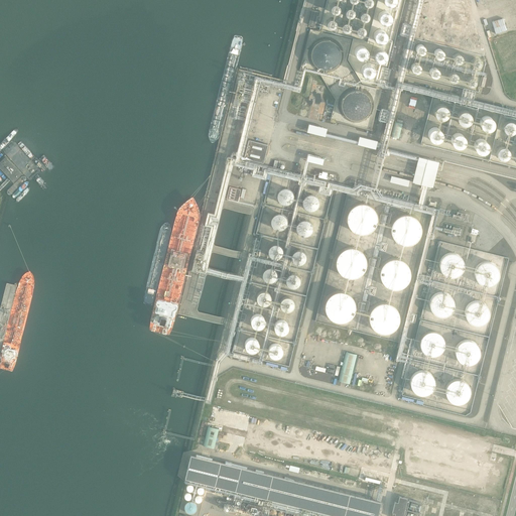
[(329,10),(330,11),(331,12),(333,13),(335,13),(337,12),(338,11),(339,10),(339,8),(339,6),(338,5),(337,4),(336,3),(334,3),(332,3),(331,4),(330,5),(329,7),(329,8),(329,10)]
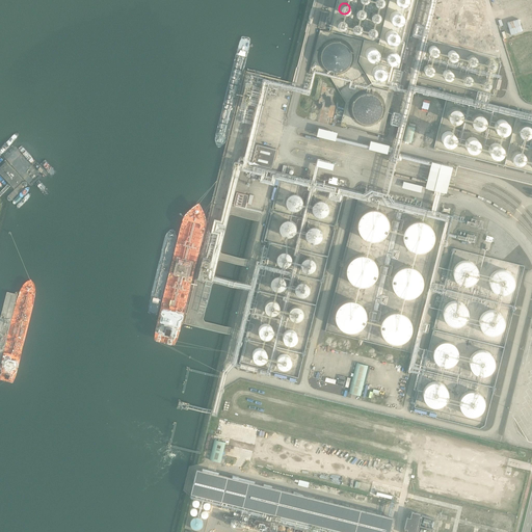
[(353,14),(354,16),(356,17),(357,18),(360,18),(362,17),(363,16),(364,15),(364,12),(364,10),(363,9),(362,8),(361,7),(358,7),(357,7),(355,8),(354,9),(353,10),(353,12),(353,14)]
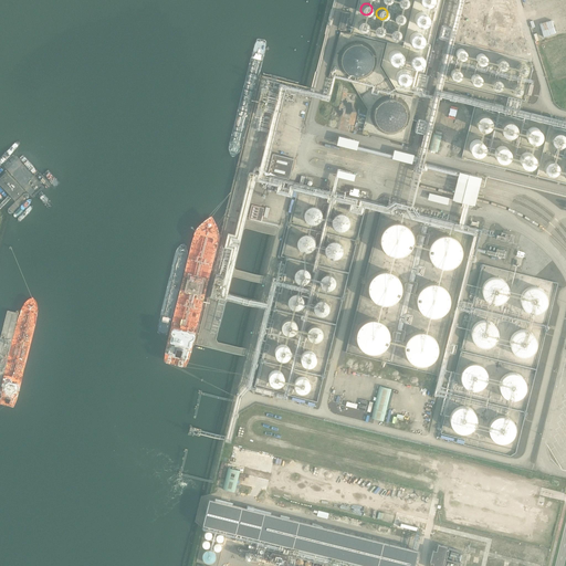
[(392,19),(394,20),(396,21),(397,22),(399,22),(401,22),(402,20),(404,19),(404,17),(404,16),(402,13),(401,12),(400,11),(398,11),(397,11),(395,12),(394,13),(392,16),(392,17),(392,19)]
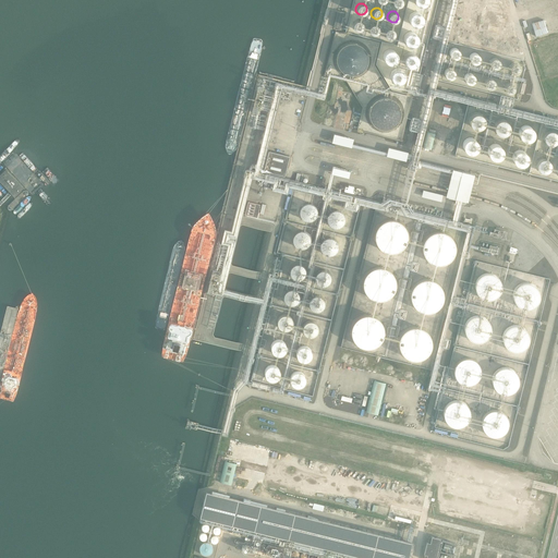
[(352,27),(353,28),(354,29),(356,31),(358,31),(360,29),(361,28),(362,27),(363,25),(362,23),(362,22),(361,21),(359,20),(356,20),(355,20),(353,21),(352,22),(352,23),(351,25),(352,27)]
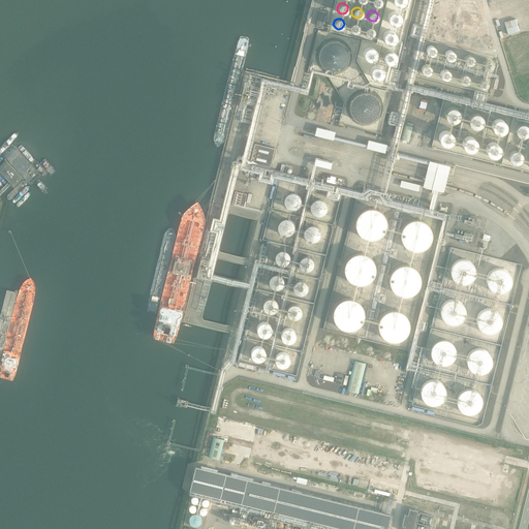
[(516,19),(504,23),(507,34),(520,31),(516,19)]
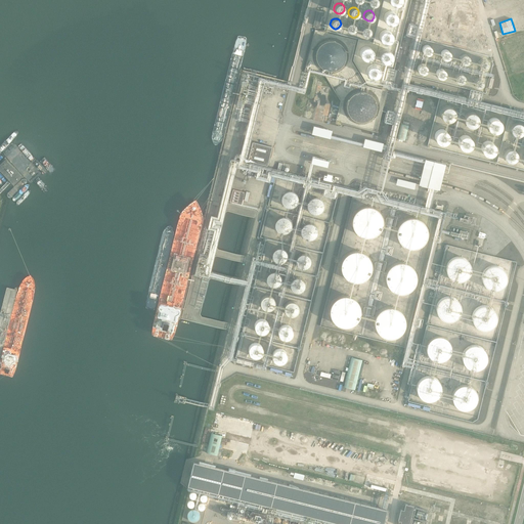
[(345,29),(346,31),(347,32),(349,33),(351,33),(352,32),(354,31),(355,29),(355,28),(355,26),(354,25),(353,23),(352,23),(350,22),(348,23),(347,23),(346,25),(345,26),(345,28),(345,29)]
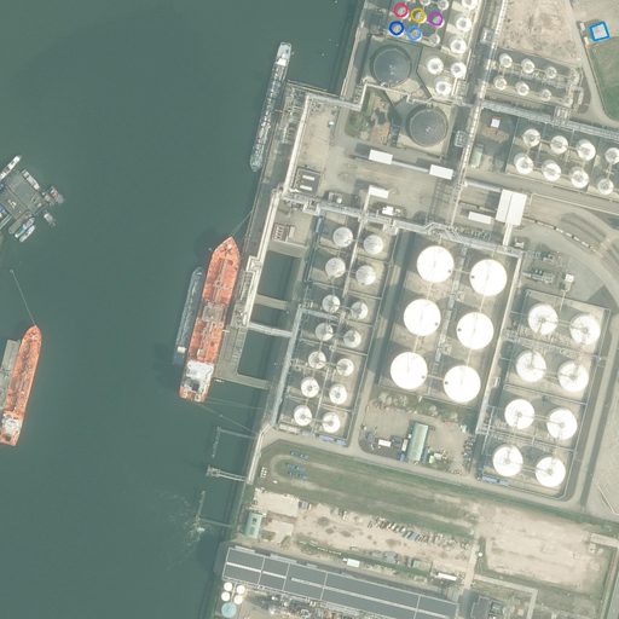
[(426,39),(427,40),(428,41),(431,42),(433,42),(434,41),(437,40),(437,39),(438,36),(438,34),(437,33),(435,32),(433,30),(432,30),(429,30),(428,32),(427,33),(426,34),(426,36),(426,39)]
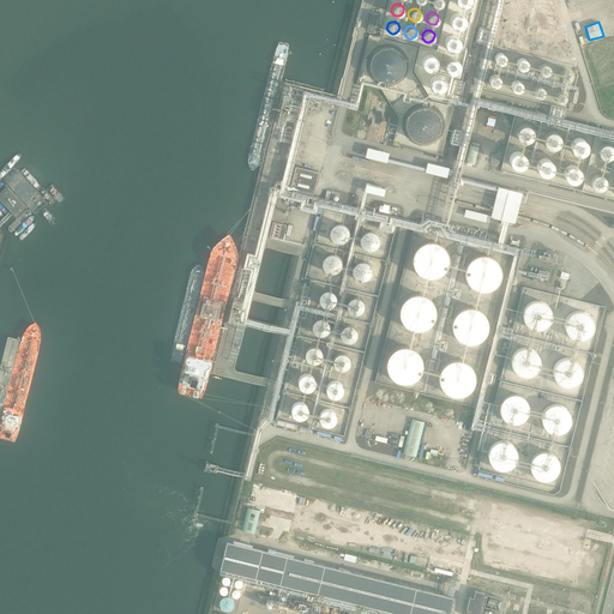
[(401,71),(402,67),(401,64),(401,60),(398,58),(396,55),(393,53),(391,50),(387,49),(384,49),(381,49),(378,50),(374,52),(372,54),(369,56),(368,59),(367,62),(366,65),(366,68),(367,72),(368,76),(369,78),(372,80),(374,83),(378,84),(381,84),(385,84),(387,84),(391,83),(393,82),(397,79),(398,77),(401,73),(401,71)]
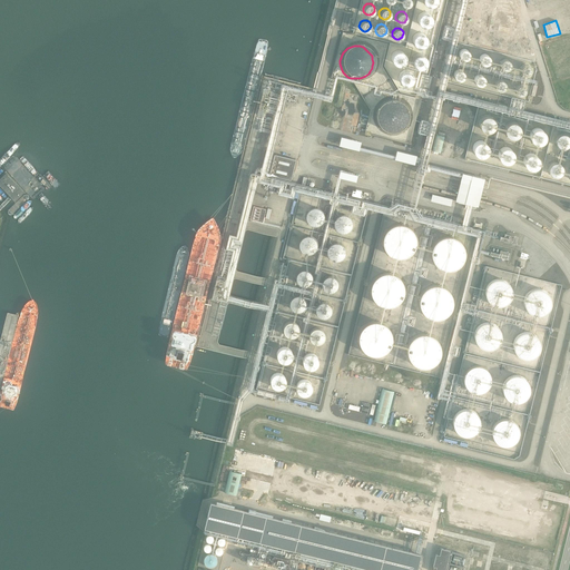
[(458,56),(459,57),(461,58),(462,59),(464,59),(467,58),(468,57),(469,56),(469,53),(469,51),(468,50),(467,49),(465,48),(463,48),(462,48),(460,49),(459,50),(458,52),(458,53),(458,56)]
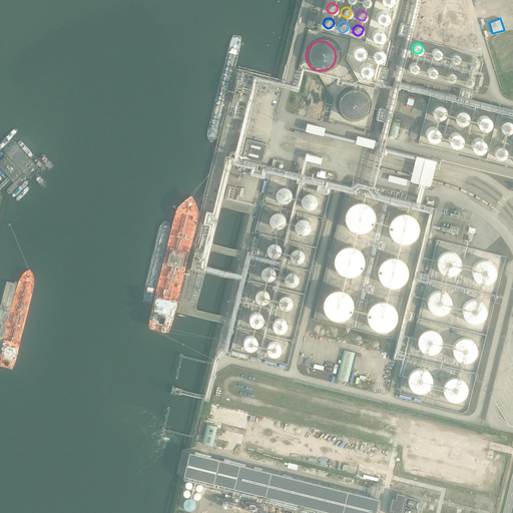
[(431,54),(432,56),(433,57),(435,58),(437,58),(438,57),(440,56),(441,55),(441,53),(441,51),(440,50),(439,49),(437,48),(436,48),(434,48),(433,49),(432,50),(431,51),(431,53),(431,54)]
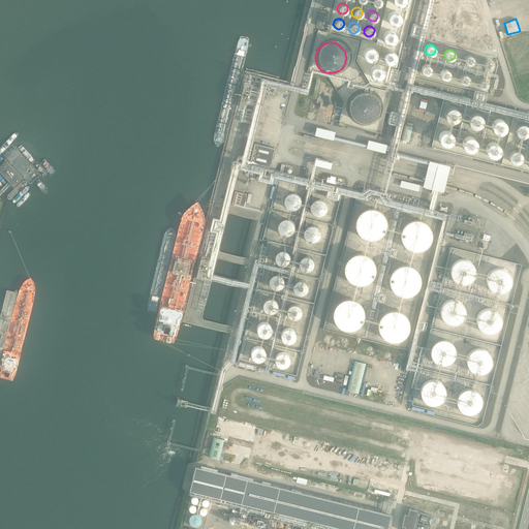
[(463,61),(464,62),(466,64),(467,64),(469,64),(471,64),(472,63),(473,61),(473,59),(473,58),(472,56),(471,55),(470,54),(468,54),(467,54),(465,55),(464,56),(463,58),(463,59),(463,61)]
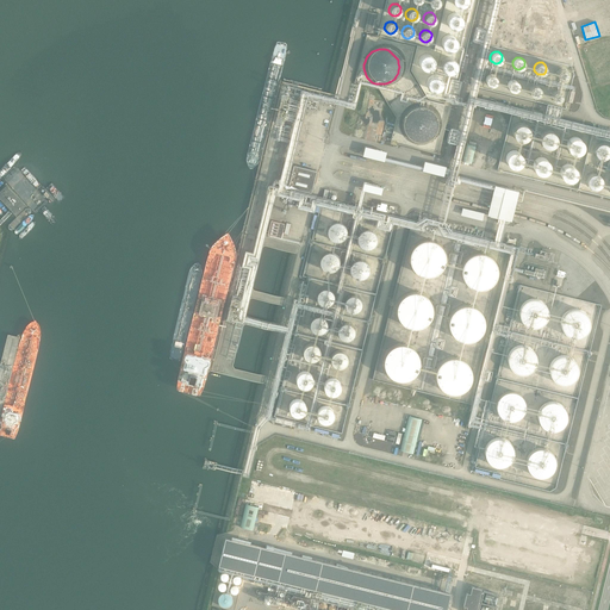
[(556,76),(558,78),(559,79),(561,80),(562,80),(565,80),(566,78),(567,76),(568,74),(567,73),(567,70),(566,69),(564,68),(562,68),(560,68),(559,69),(556,70),(556,73),(555,74),(556,76)]
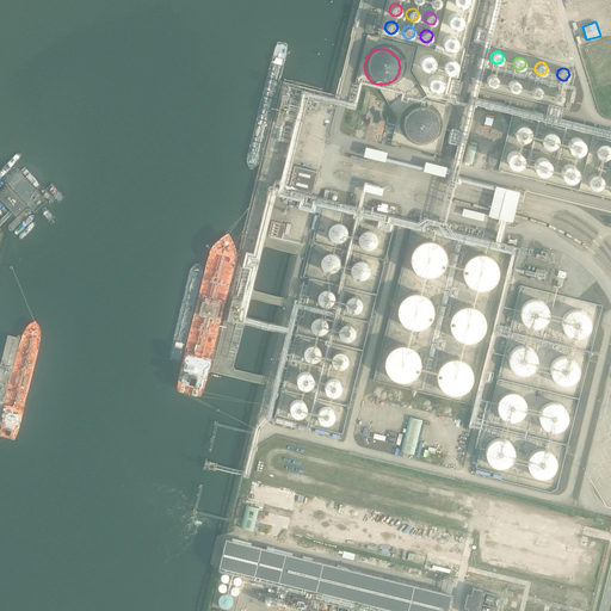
[(486,82),(487,84),(488,85),(491,86),(493,86),(494,85),(497,84),(497,82),(498,80),(498,78),(497,76),(495,75),(493,74),(492,74),(489,74),(488,75),(487,76),(486,78),(486,80),(486,82)]
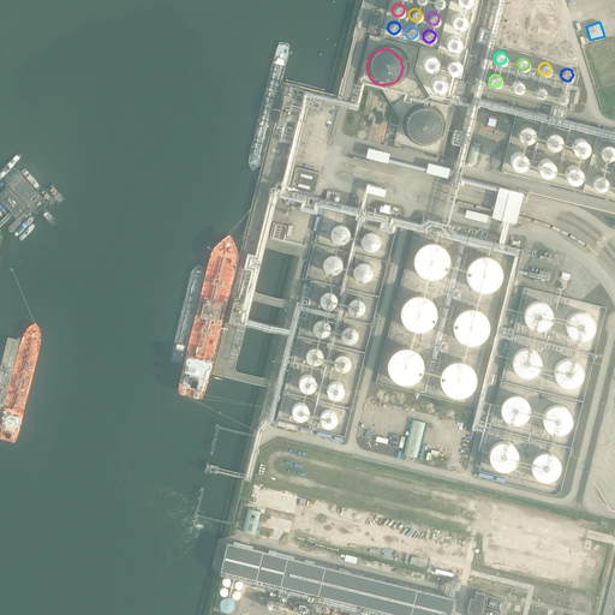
[(511,88),(512,89),(514,91),(515,91),(518,91),(520,91),(521,90),(523,88),(523,85),(523,84),(521,82),(520,81),(519,79),(517,79),(515,79),(513,81),(512,82),(511,84),(511,85),(511,88)]
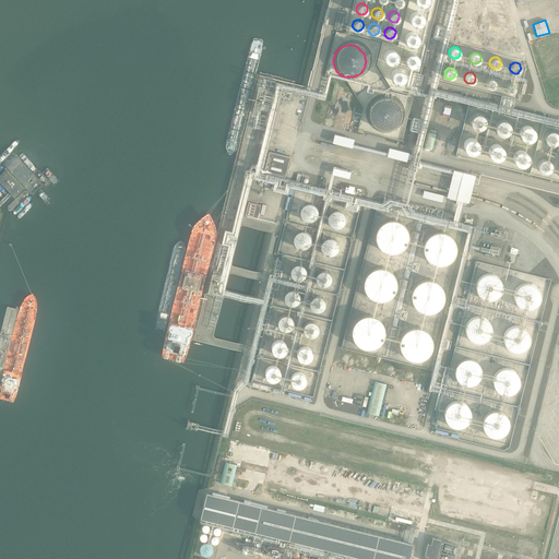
[(485,84),(486,86),(487,87),(489,88),(491,88),(492,87),(495,86),(496,85),(496,83),(496,81),(495,80),(494,79),(491,78),(490,78),(488,78),(487,79),(486,80),(485,81),(485,83),(485,84)]
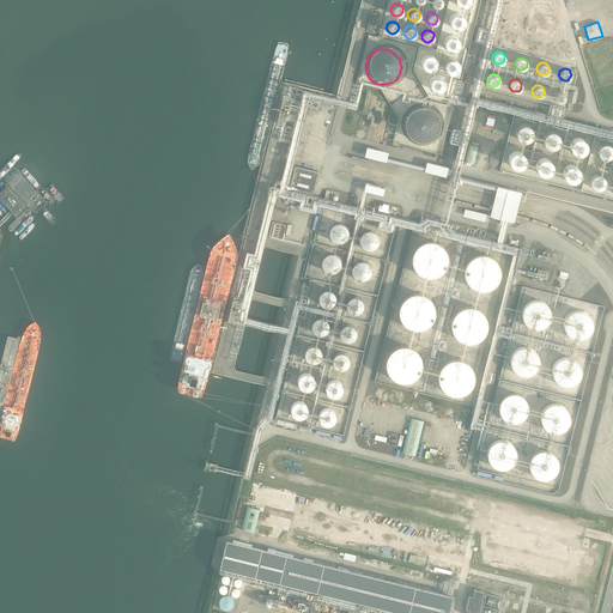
[(553,98),(554,101),(556,102),(558,102),(560,102),(562,102),(564,101),(565,98),(565,97),(565,95),(564,92),(563,91),(560,91),(559,90),(557,91),(556,91),(554,93),(553,95),(553,97),(553,98)]
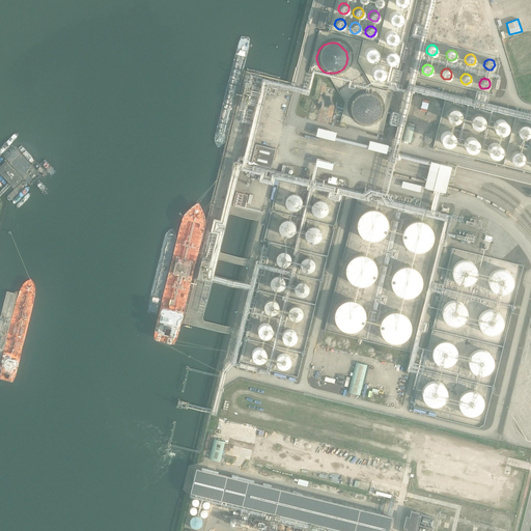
[(382,109),(382,107),(382,104),(381,101),(380,99),(379,96),(376,94),(373,92),(371,91),(368,91),(365,91),(363,91),(360,92),(358,94),(356,95),(354,99),(353,101),(352,104),(352,106),(352,109),(353,112),(354,114),(355,116),(357,118),(360,120),(362,121),(365,121),(368,121),(370,121),(373,120),(375,118),(378,116),(380,114),(381,112),(382,109)]
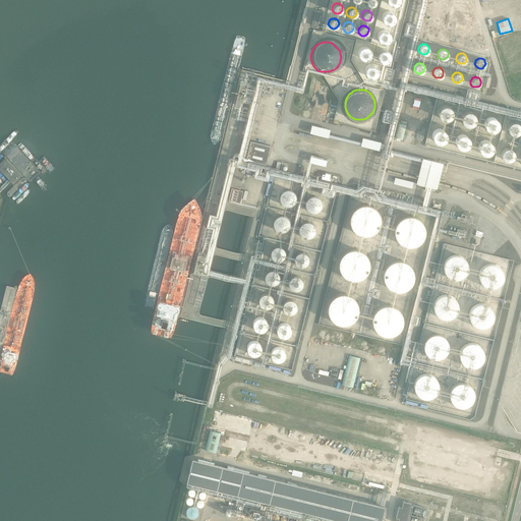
[(438,112),(438,114),(439,116),(440,117),(441,118),(443,119),(445,119),(447,119),(449,118),(450,117),(451,115),(452,113),(451,111),(450,109),(449,107),(447,106),(444,105),(442,106),(440,107),(439,109),(438,112)]
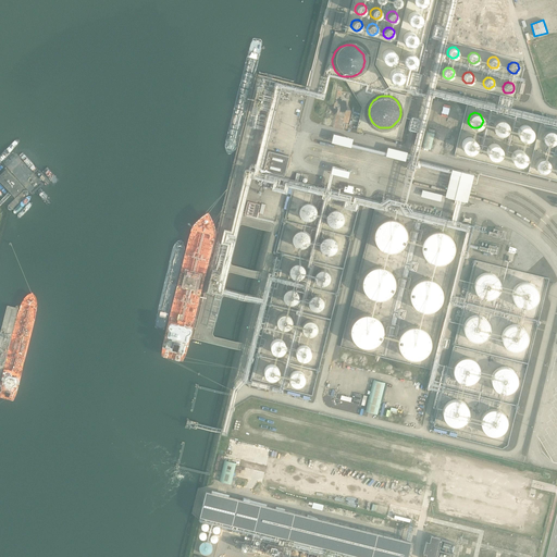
[(493,125),(493,127),(494,130),(495,132),(496,133),(498,134),(500,134),(503,133),(505,132),(506,131),(507,128),(507,127),(507,124),(506,122),(505,120),(503,119),(499,119),(497,120),(495,121),(493,123),(493,125)]
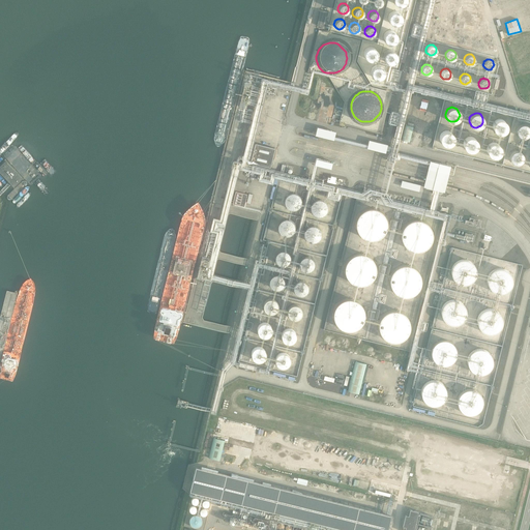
[(493,125),(493,127),(493,129),(495,131),(496,133),(498,133),(500,133),(502,133),(503,131),(505,130),(506,128),(506,126),(506,124),(505,122),(504,120),(501,119),(499,119),(497,119),(495,121),(493,123),(493,125)]
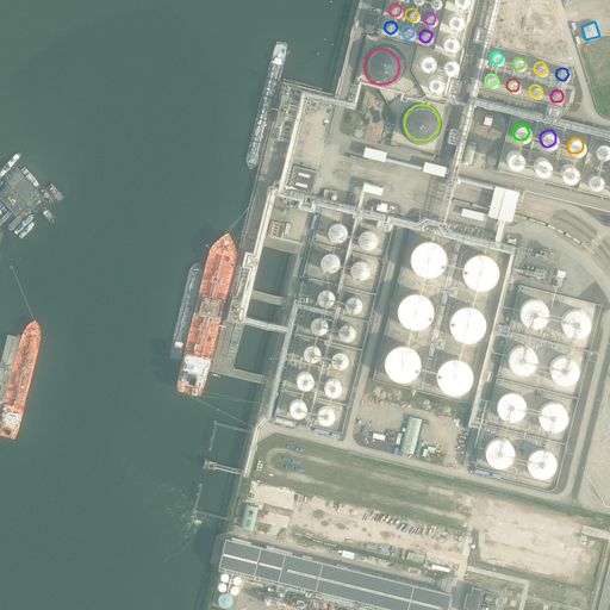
[(593,149),(593,151),(595,154),(596,155),(597,156),(599,157),(602,157),(604,157),(607,156),(608,155),(609,153),(609,150),(609,148),(608,145),(607,143),(604,142),(601,142),(598,143),(596,144),(595,147),(593,149)]
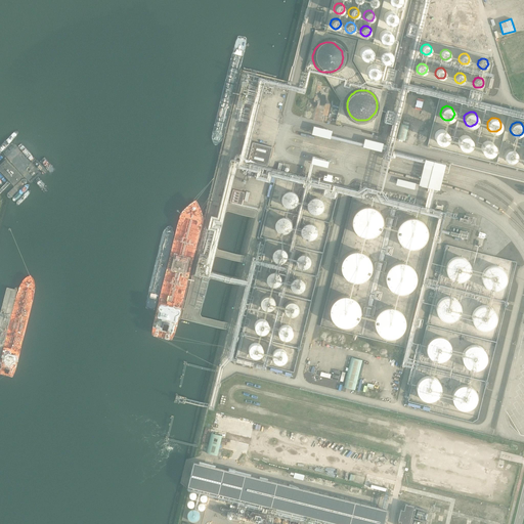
[(401,124),(397,139),(405,140),(408,126),(401,124)]
